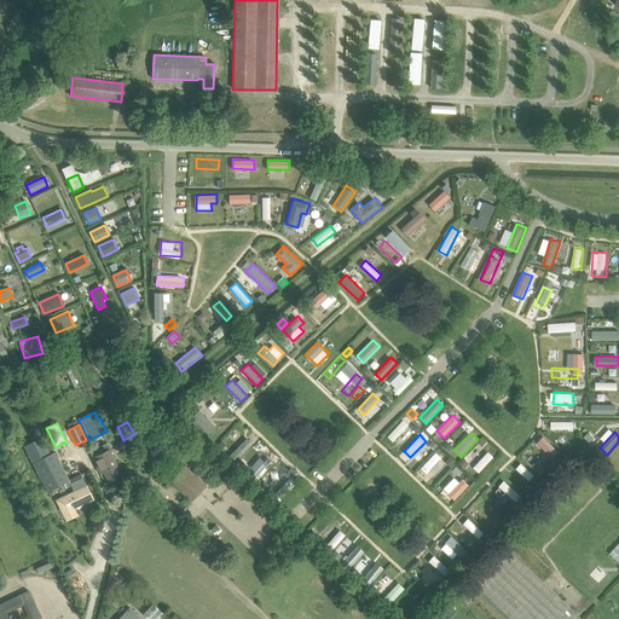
[(553,458),(560,451),(543,435),(536,443),(553,458)]
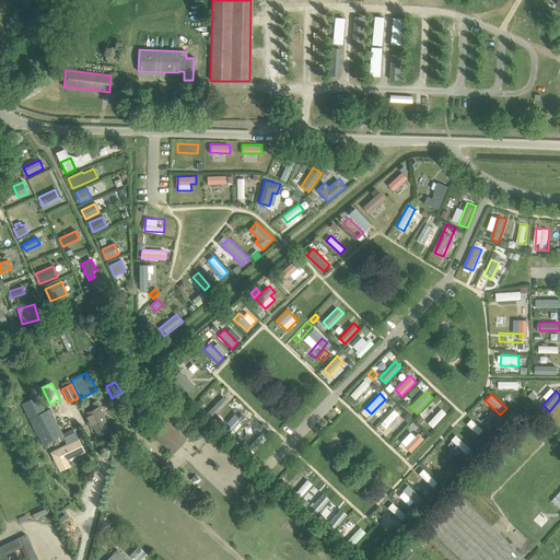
[(208,411),(214,417),(229,400),(223,395),(208,411)]
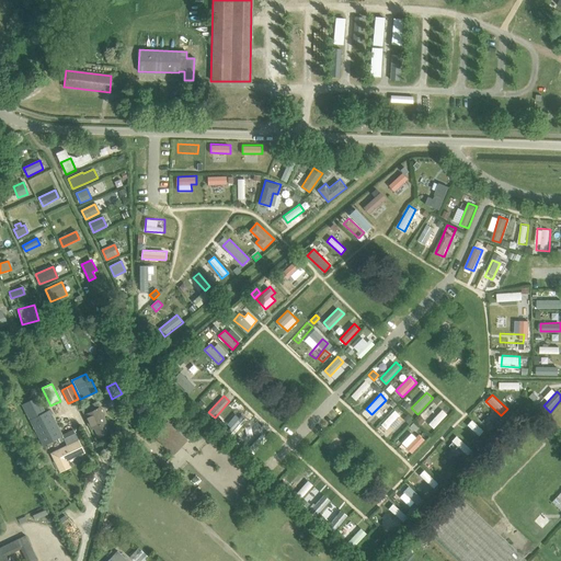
[(35,401),(24,408),(31,421),(44,446),(58,439),(59,443),(64,441),(66,445),(61,447),(50,453),(52,455),(60,472),(70,467),(68,461),(84,454),(79,442),(72,430),(63,435),(49,411),(47,412),(41,399),(35,401)]
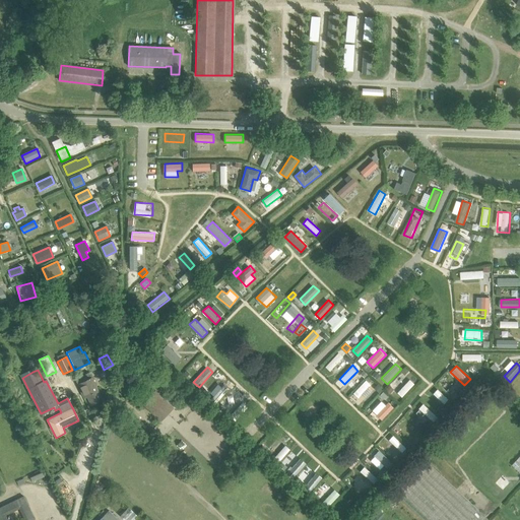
[(89,373),(76,379),(79,385),(85,398),(88,396),(92,404),(103,399),(90,375),(89,373)]
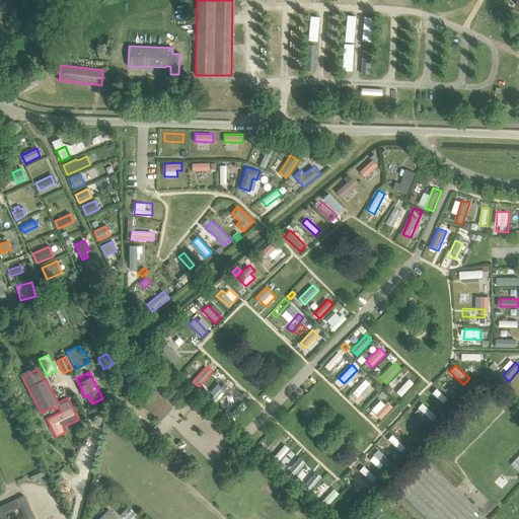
[(401,396),(414,382),(409,378),(396,391),(401,396)]
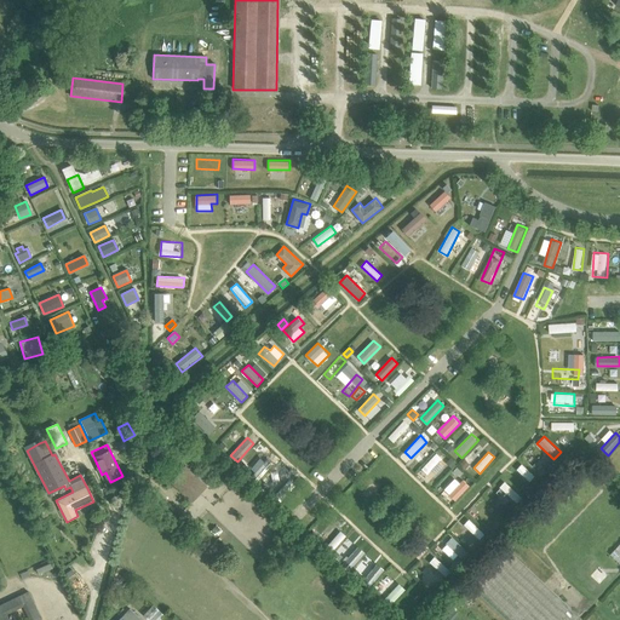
[(428,474),(442,458),(436,453),(422,469),(428,474)]
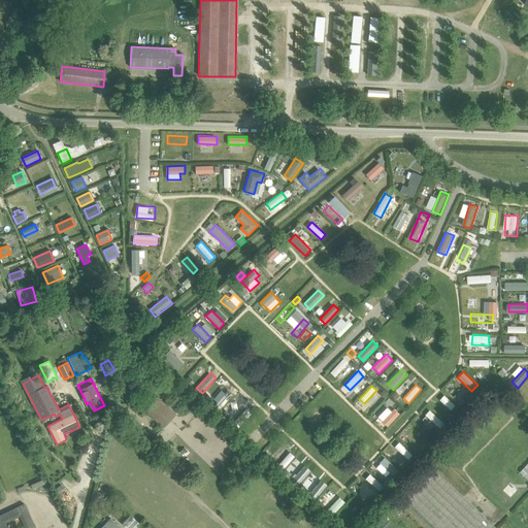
[(221,409),(233,394),(227,390),(215,405),(221,409)]
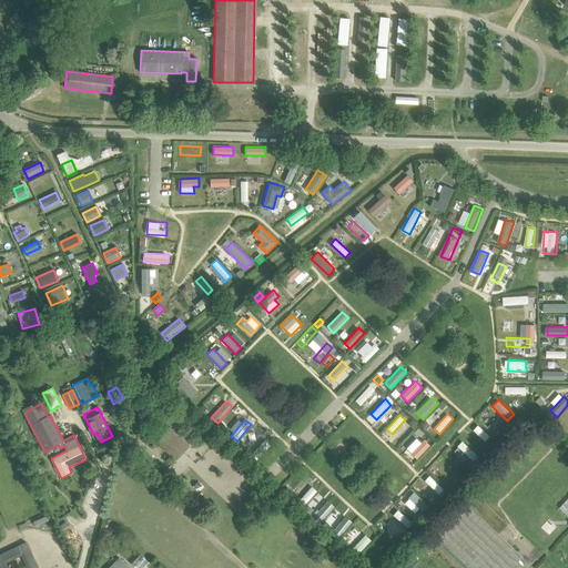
[(413,421),(408,425),(414,430),(418,426),(413,421)]
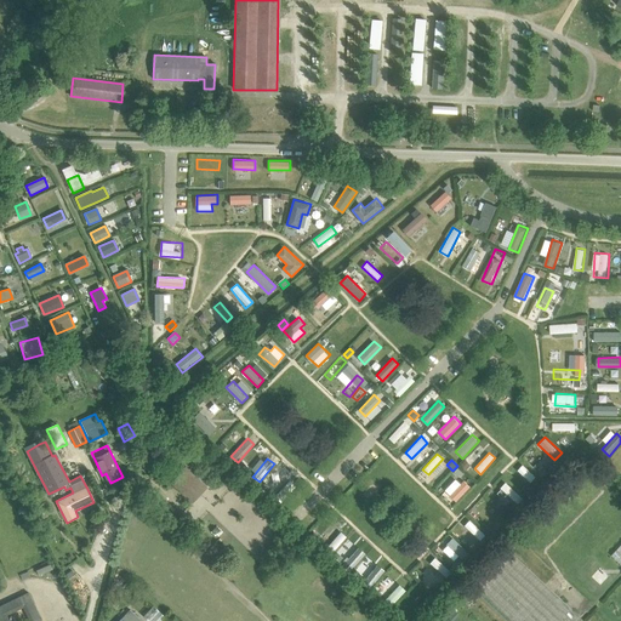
[(587,472),(592,467),(585,460),(570,476),(574,479),(581,473),(584,476),(587,472)]
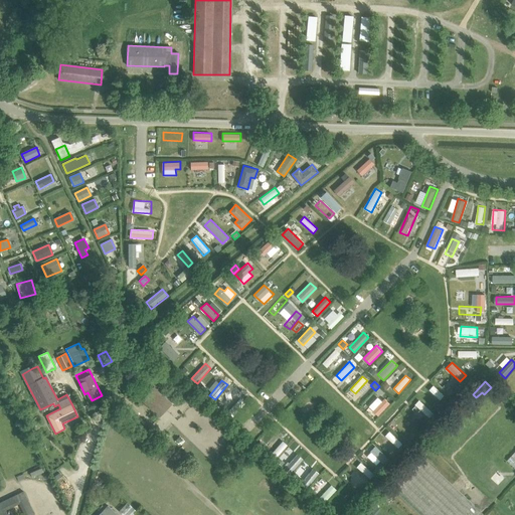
[(385,382),(381,386),(386,390),(389,386),(385,382)]
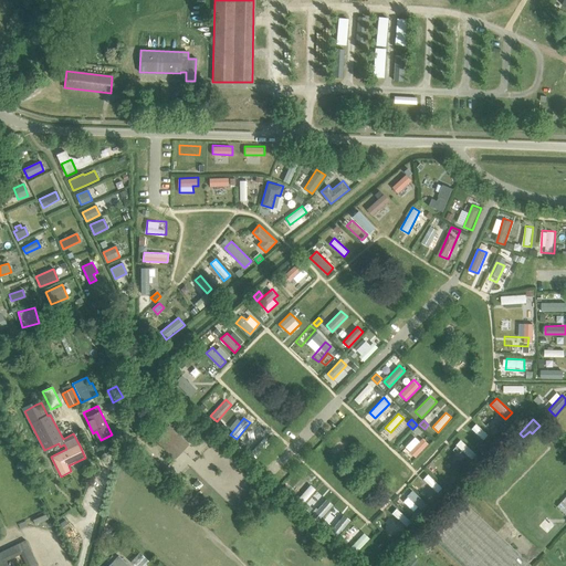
[(475,423),(471,429),(484,439),(489,433),(475,423)]
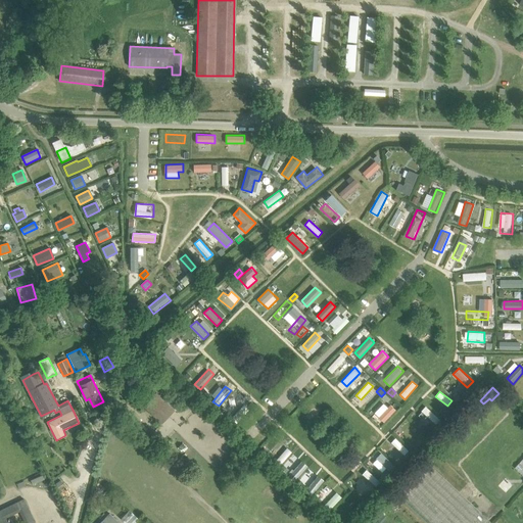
[(155,393),(143,407),(161,424),(175,411),(155,393)]
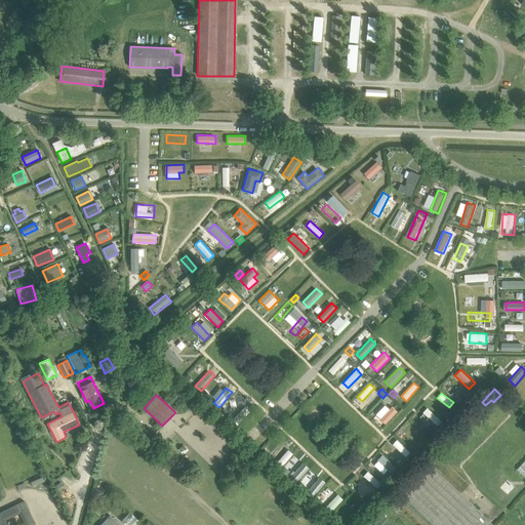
[(456,395),(453,398),(458,403),(461,400),(456,395)]
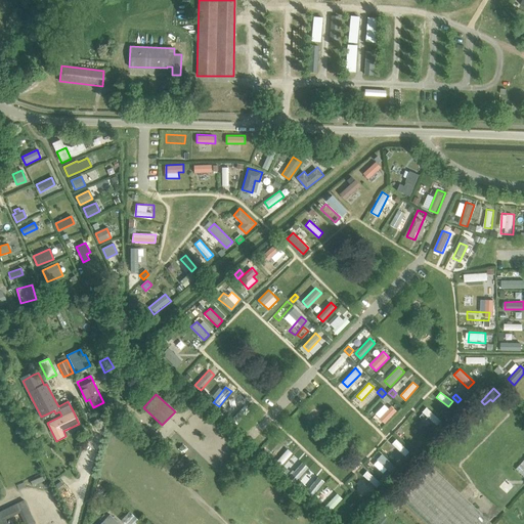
[(397,409),(391,404),(389,407),(385,403),(376,413),(385,423),(397,409)]
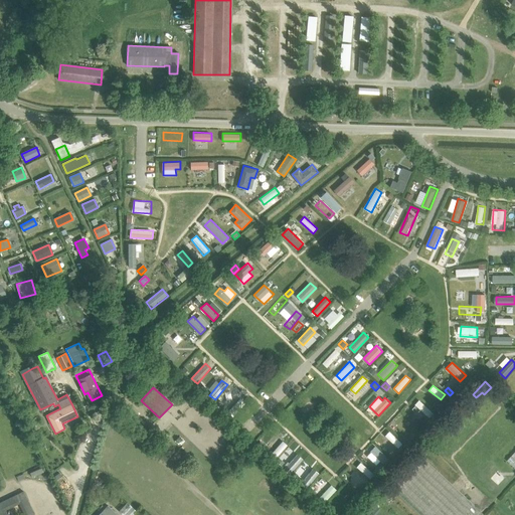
[(411,408),(420,416),(424,412),(428,416),(434,412),(419,399),(411,408)]
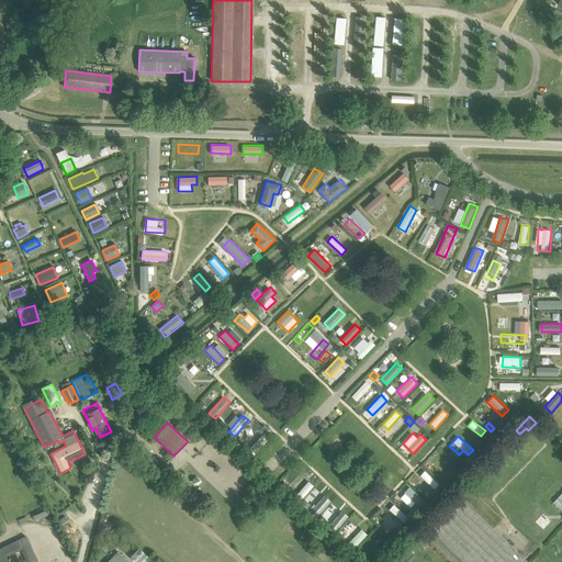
[(310,481),(300,492),(304,495),(313,485),(310,481)]
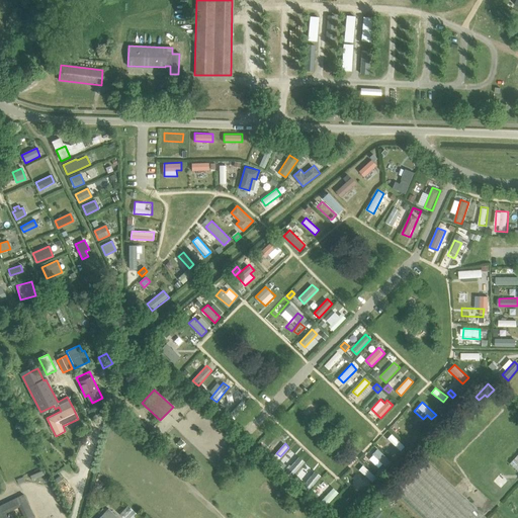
[(380,468),(390,459),(377,448),(368,457),(380,468)]
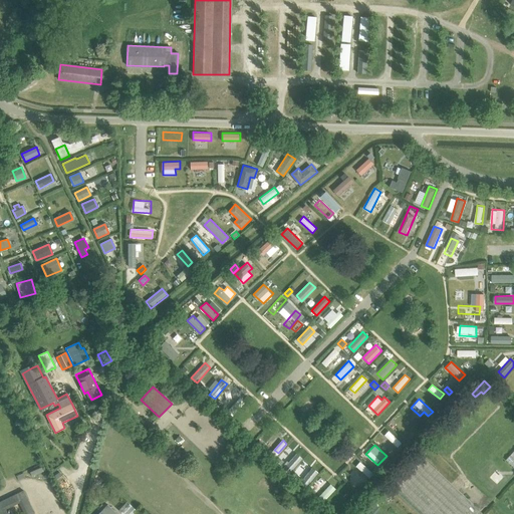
[(422,458),(392,489),(418,513),(481,513),(482,513),(422,458)]
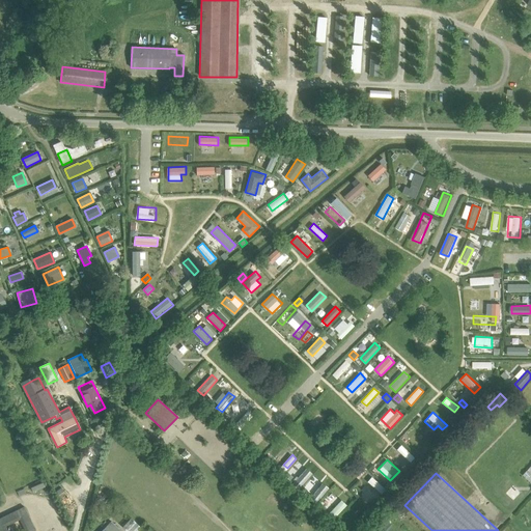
[(371,477),(368,482),(382,492),(386,486),(371,477)]
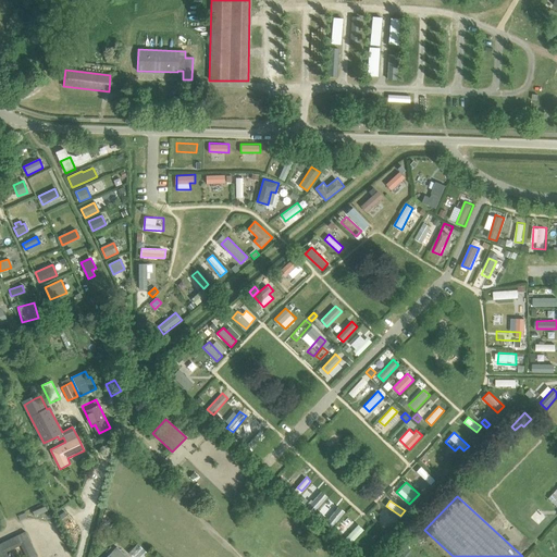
[(528,504),(519,514),(533,527),(543,518),(536,512),(539,510),(534,505),(532,507),(528,504)]
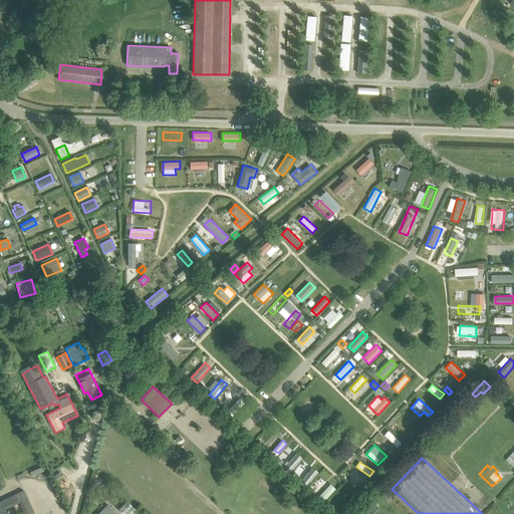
[(324,500),(335,488),(331,484),(320,496),(324,500)]
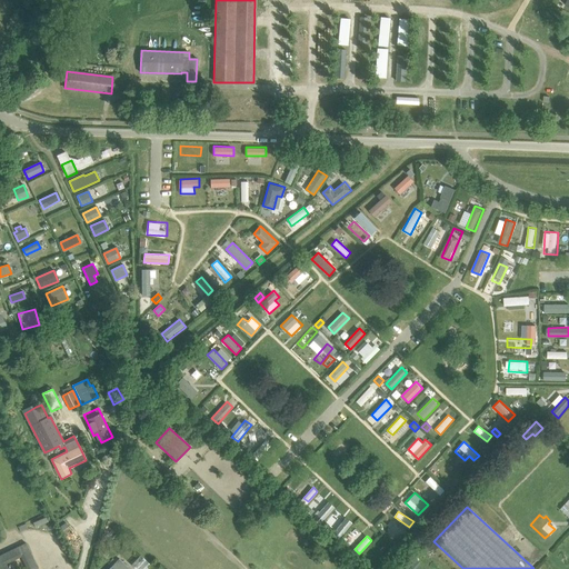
[(9,568),(7,563),(21,557),(26,568),(38,568),(26,543),(0,555),(0,568),(9,568)]
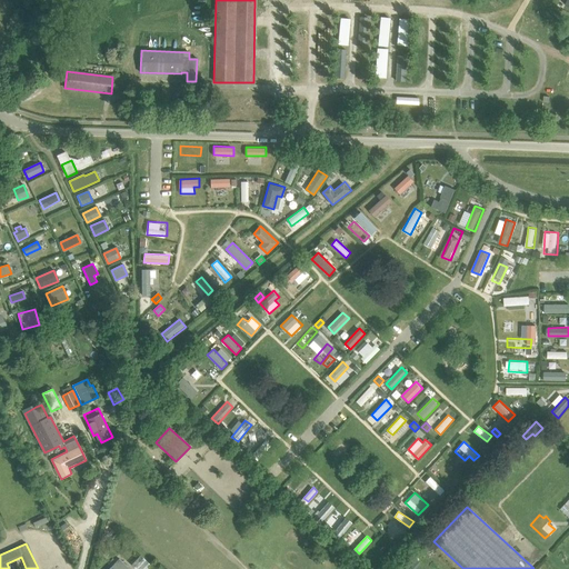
[(138,568),(146,568),(151,563),(141,553),(132,563),(138,568)]
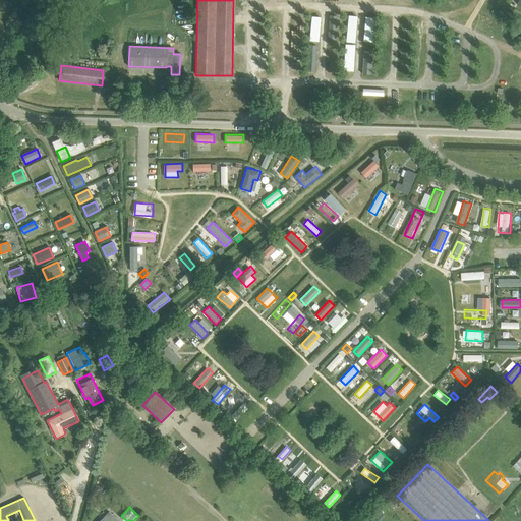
[(380,510),(369,520),(380,520),(386,515),(380,510)]
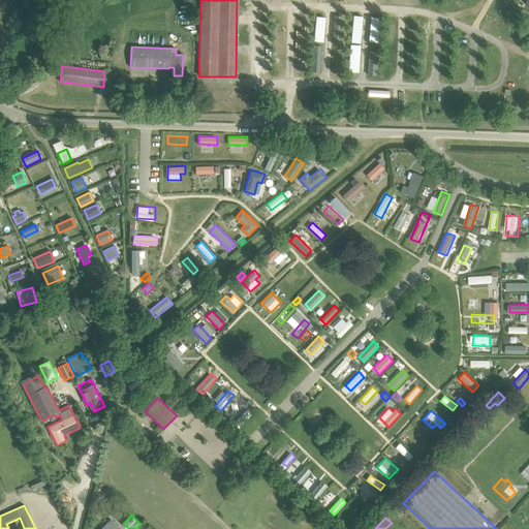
[(103,527),(104,528),(120,528),(111,520),(103,527)]
